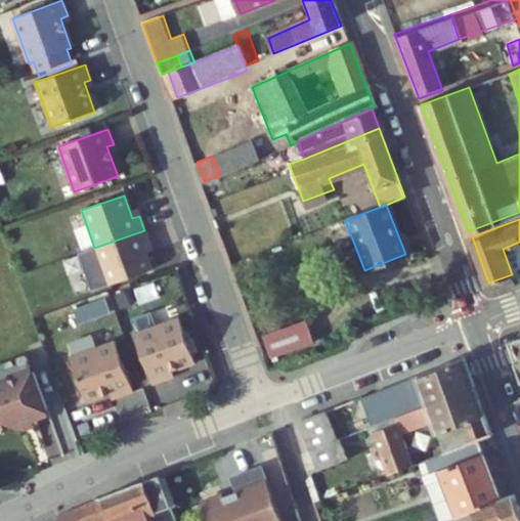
[(149,246),(144,230),(94,248),(107,286),(150,270),(142,248),(149,246)]
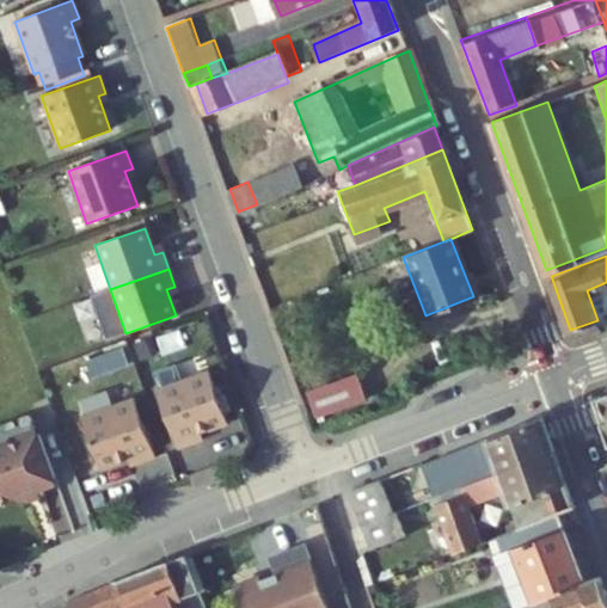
[(225,422),(207,372),(154,391),(176,449),(194,442),(191,435),(225,422)]
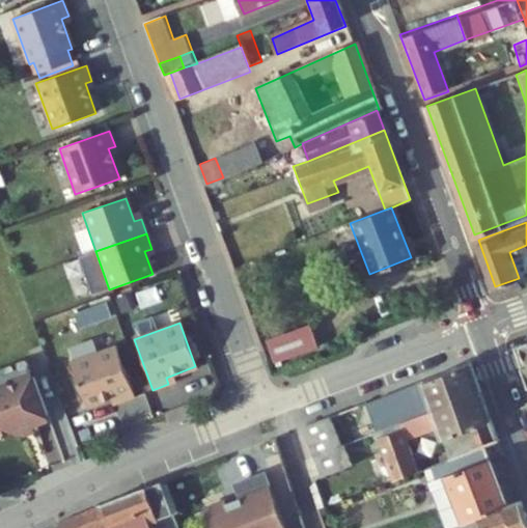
[(319,348),(311,327),(267,342),(275,364),(319,348)]
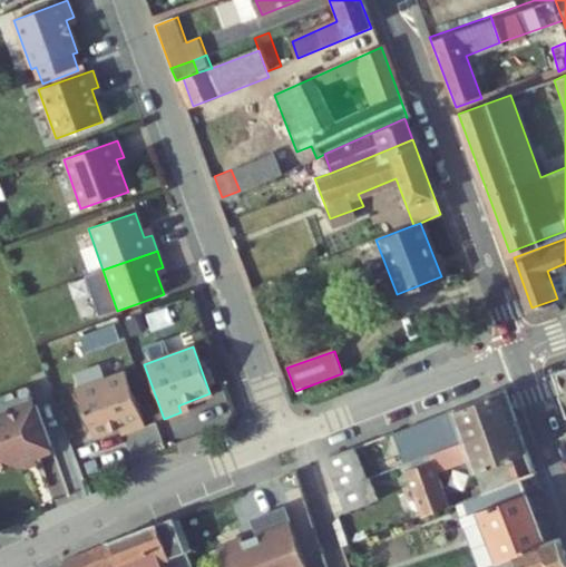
[(565,385),(565,362),(555,367),(563,388),(565,385)]
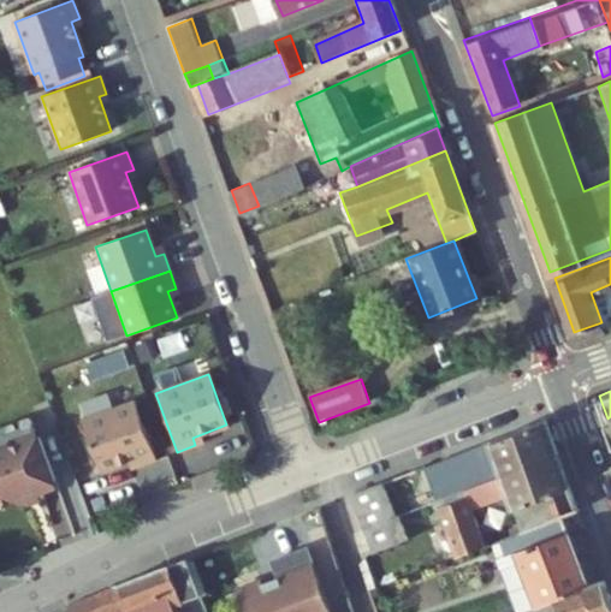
[(599,396),(592,398),(601,421),(607,419),(599,396)]
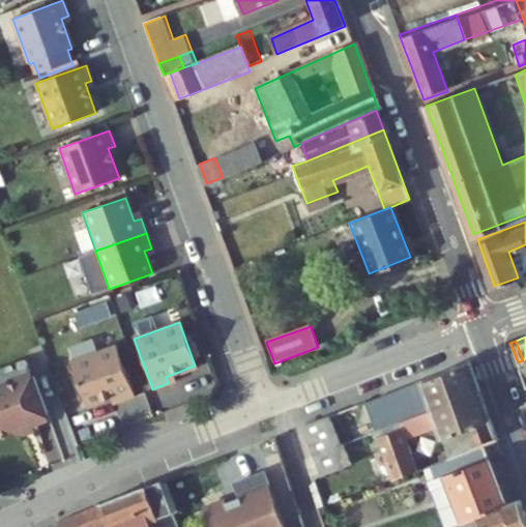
[(133,397),(113,347),(68,364),(85,407),(114,396),(117,403),(133,397)]
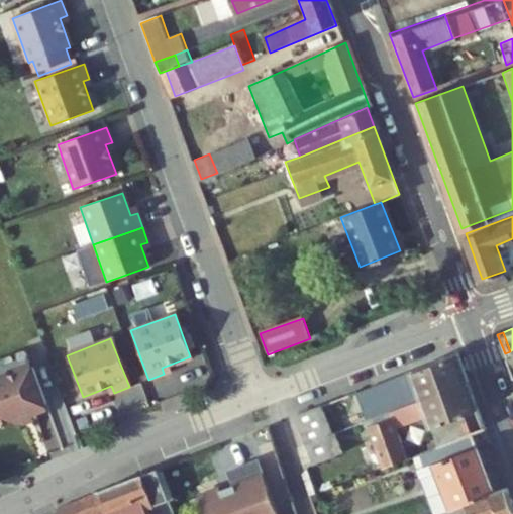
[(463,385),(452,357),(350,398),(363,431),(387,422),(382,411),(416,396),(419,403),(463,385)]
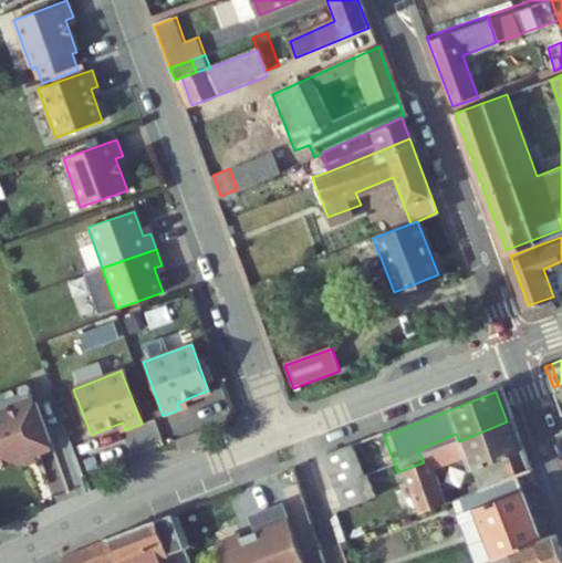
[(37,404),(0,417),(0,461),(18,456),(33,450),(52,442),(37,404)]
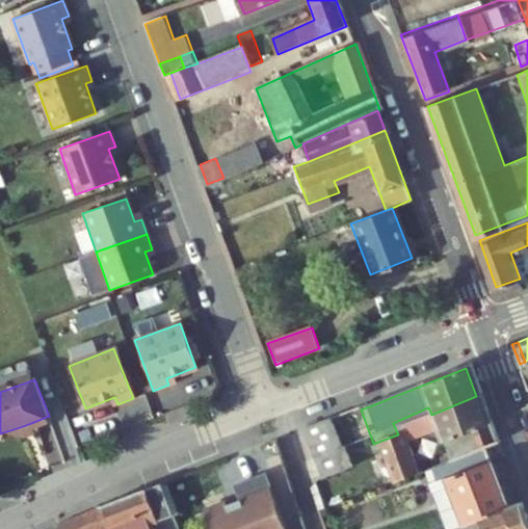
[(486,421),(476,396),(431,415),(441,440),(486,421)]
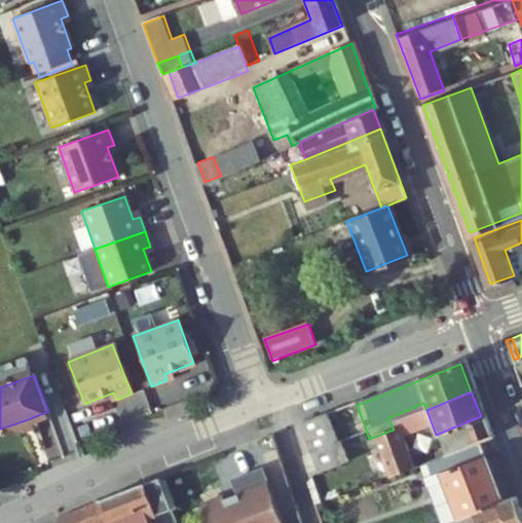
[(488,437),(481,416),(436,435),(437,438),(453,431),(456,436),(441,442),(446,454),(474,443),(488,437)]
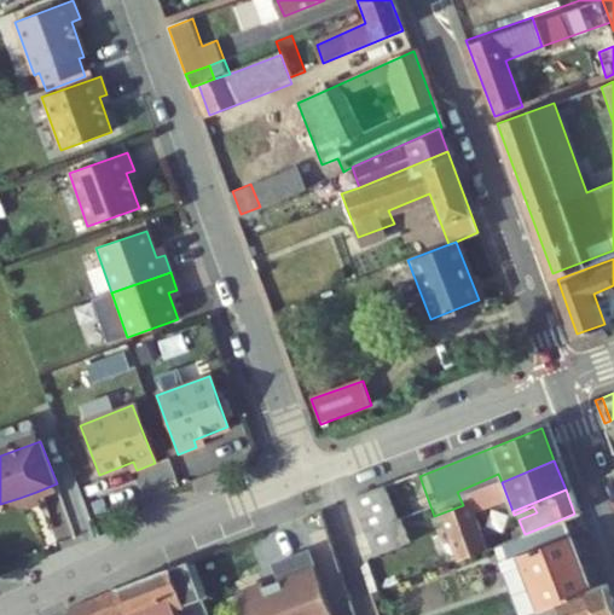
[(352,502),(366,541),(398,531),(383,491),(352,502)]
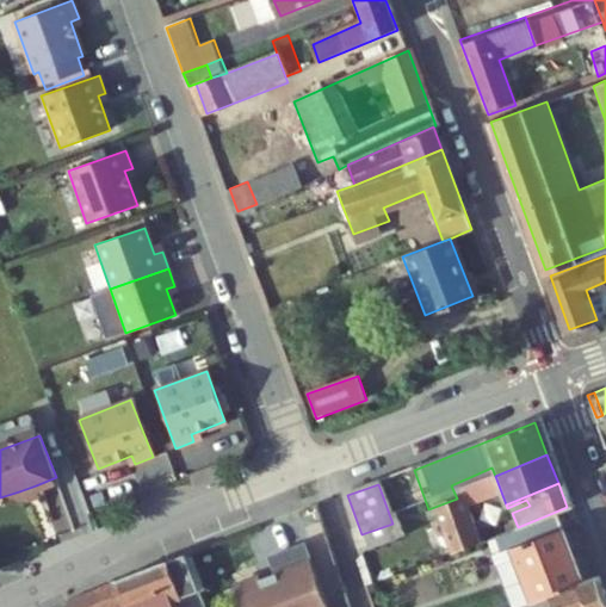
[(39,496),(36,485),(19,491),(29,500),(39,496)]
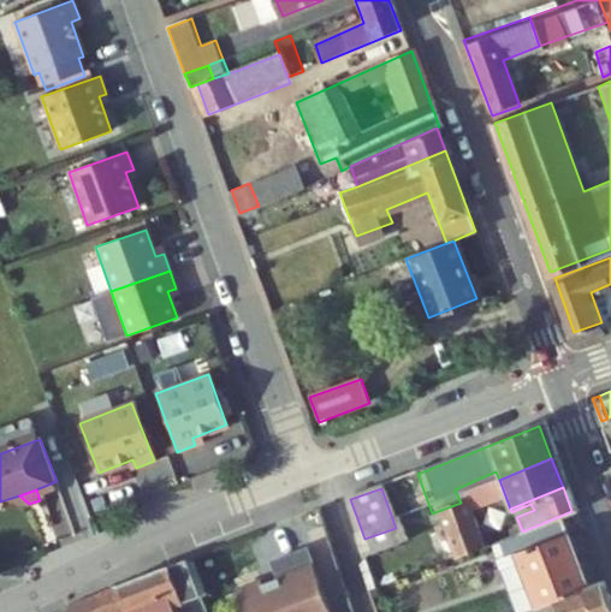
[(450,560),(522,532),(516,517),(473,535),(461,503),(432,514),(450,560)]
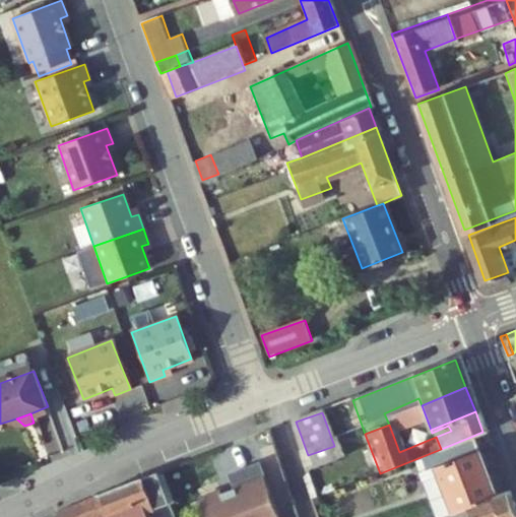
[(479,467),(468,438),(441,449),(447,464),(432,470),(437,485),(479,467)]
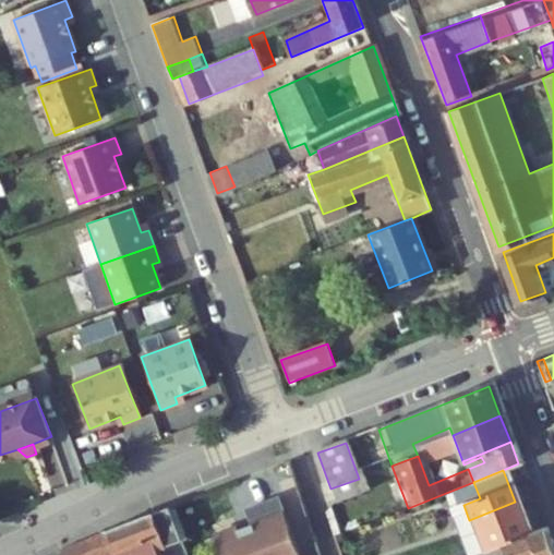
[(338,511),(370,499),(361,478),(359,479),(330,489),(338,511)]
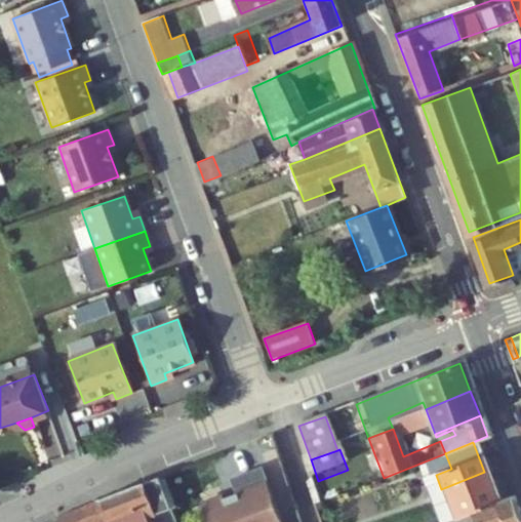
[(205,521),(279,521),(258,467),(229,477),(234,491),(221,496),(219,494),(198,502),(205,521)]
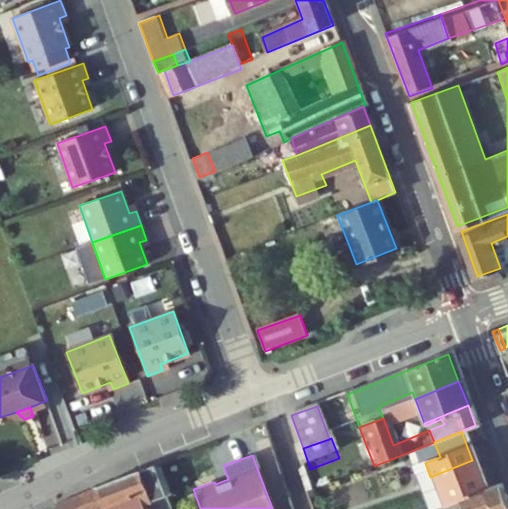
[(172,508),(154,458),(141,463),(157,508),(172,508)]
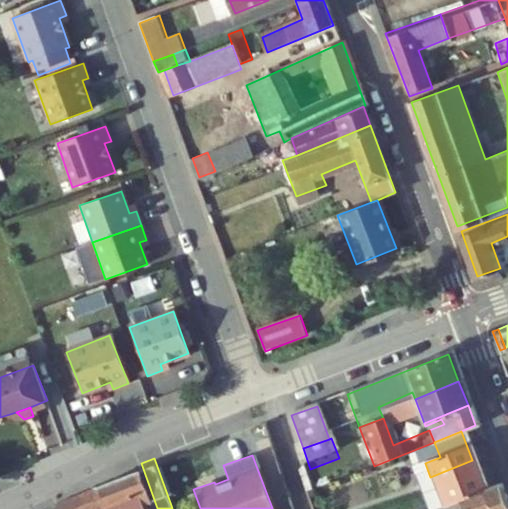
[(485,491),(472,460),(430,477),(442,507),(485,491)]
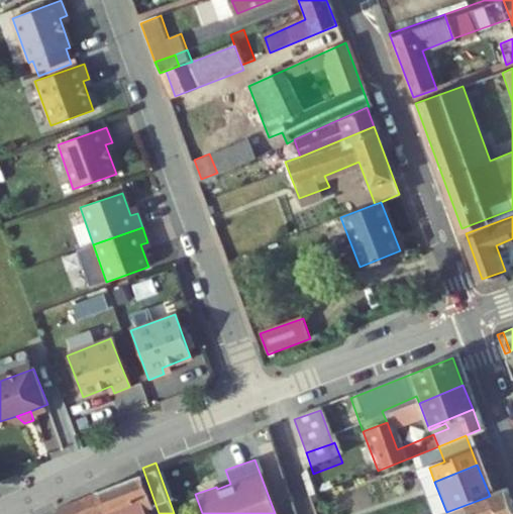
[(108,513),(107,513),(159,513),(142,468),(98,487),(108,513)]
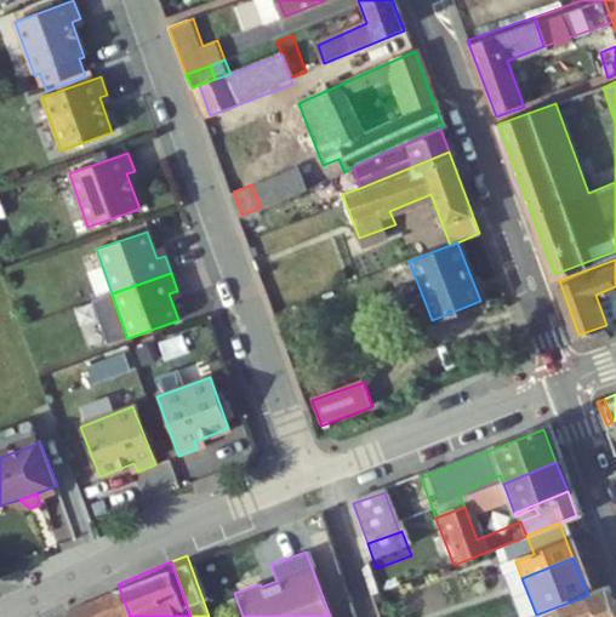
[(63,616),(127,616),(130,616),(118,584),(62,611),(63,616)]
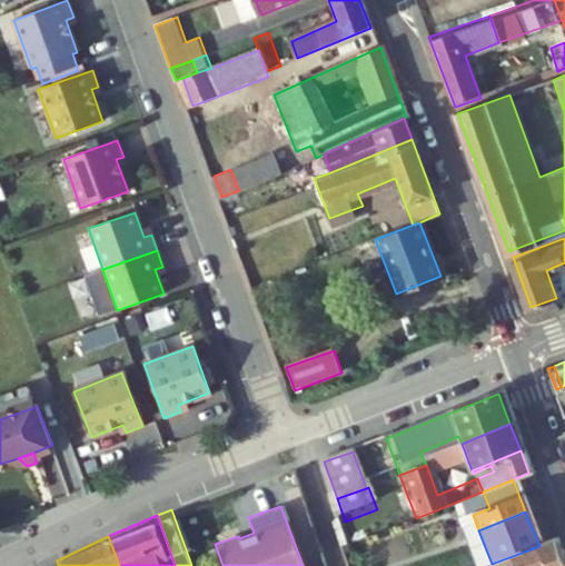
[(563,565),(553,542),(539,546),(492,564),(487,565),(563,565)]
